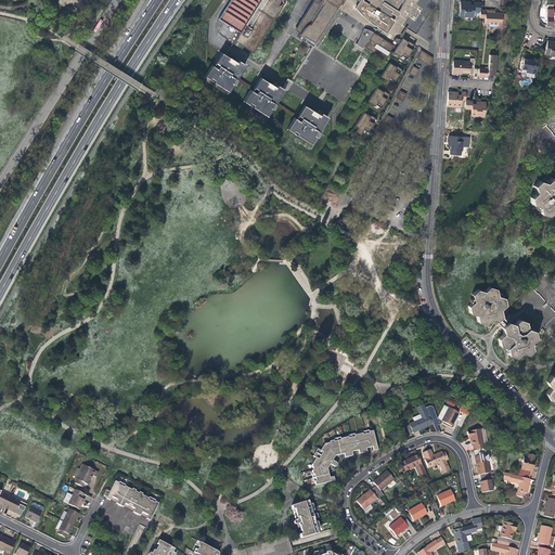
[(59,0),(57,2),(74,13),(81,1),(81,0),(82,0),(85,1),(85,0),(59,0)]
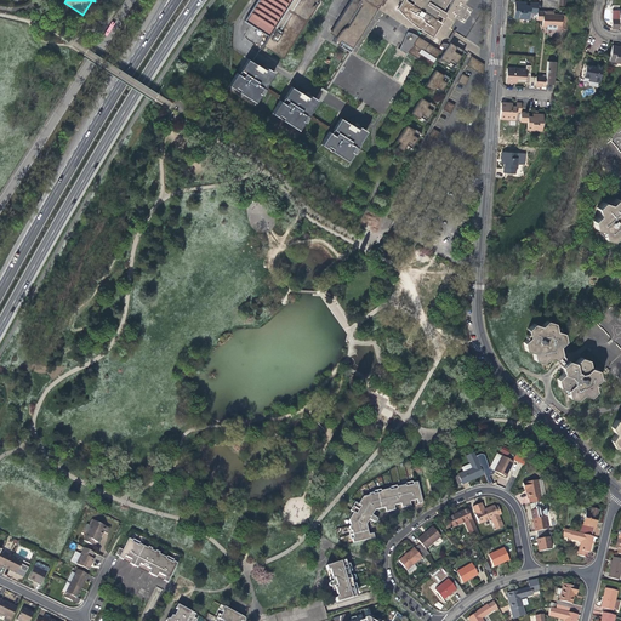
[(294,40),(306,21),(303,20),(315,0),(256,0),(244,22),(268,36),(271,39),(274,32),(278,35),(273,44),(285,52),(291,43),(292,40),(294,40)]
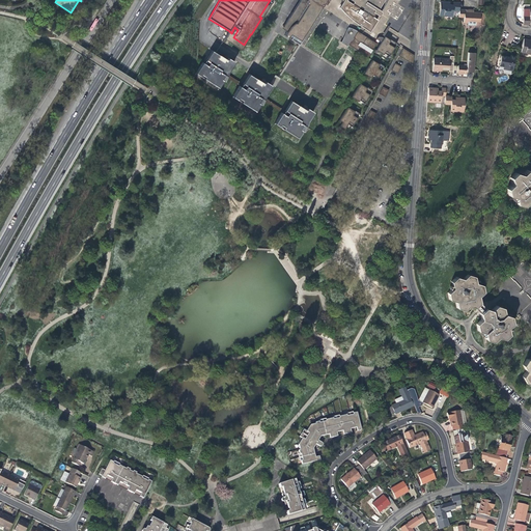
[(261,18),(272,0),(270,0),(259,17),(261,18)]
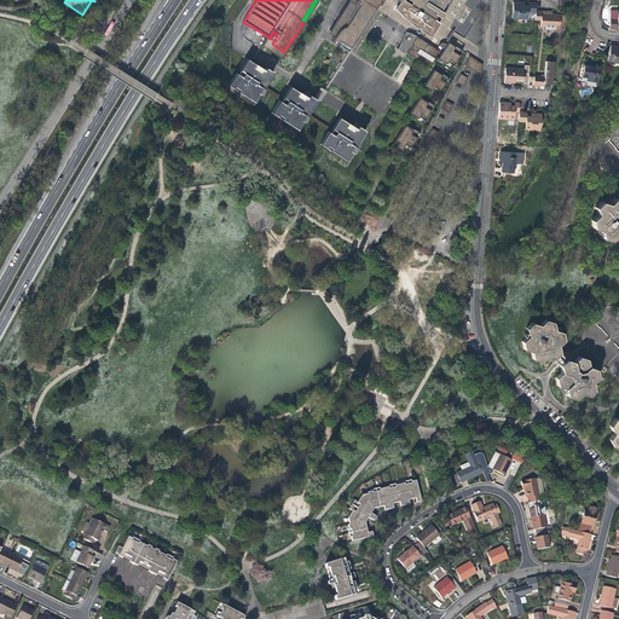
[(346,0),(331,24),(336,28),(333,35),(329,40),(334,42),(335,40),(347,47),(353,38),(352,38),(375,0),(410,0),(412,1),(417,4),(415,9),(414,7),(410,13),(418,18),(420,19),(421,21),(422,21),(424,22),(426,22),(427,23),(428,23),(429,23),(429,24),(431,24),(431,23),(432,23),(434,19),(435,17),(437,18),(438,18),(440,18),(441,18),(443,17),(443,16),(444,15),(444,13),(443,12),(441,11),(438,9),(443,0),(346,0)]
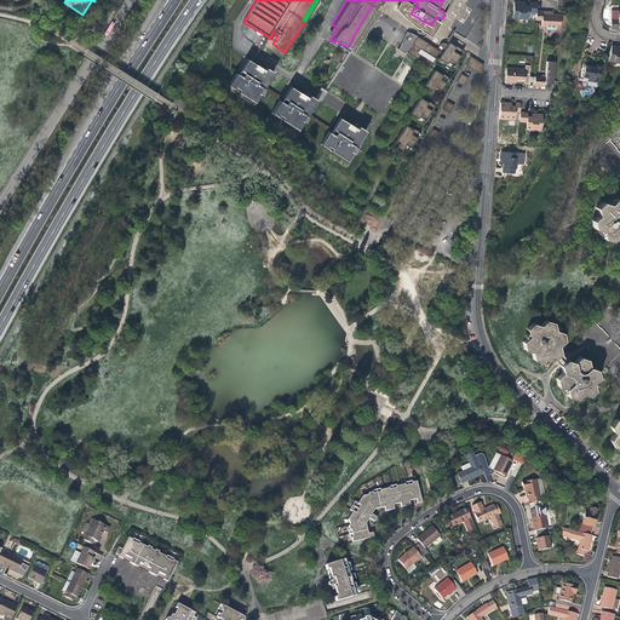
[(405,0),(399,0),(401,1),(396,7),(399,11),(401,15),(407,21),(411,24),(415,27),(426,34),(431,38),(440,22),(435,19),(432,23),(431,23),(431,24),(430,24),(430,23),(429,23),(428,23),(426,22),(425,22),(423,21),(422,21),(420,19),(419,18),(411,13),(414,7),(415,9),(418,4),(413,1),(411,4),(405,0)]
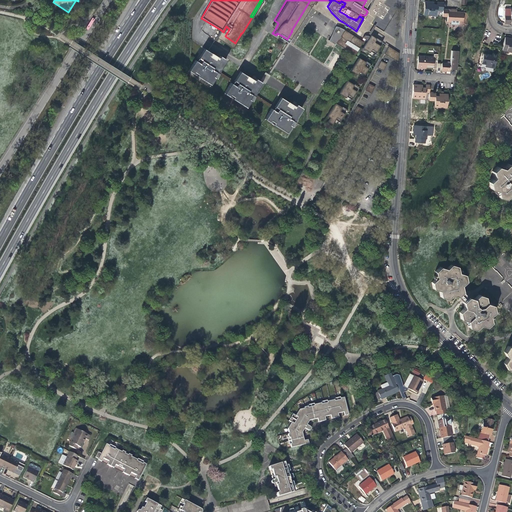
[(375,15),(383,19),(389,7),(375,0),(371,7),(373,8),(369,14),(375,17),(375,15)]
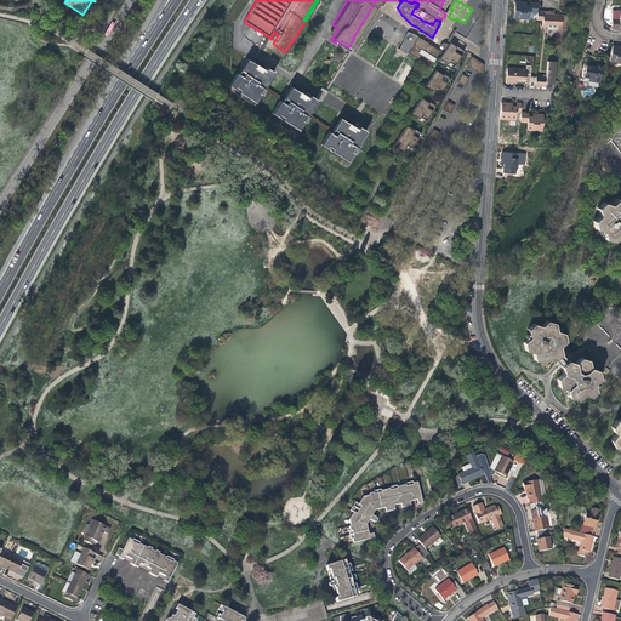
[(529,13),(535,13),(535,12),(536,10),(536,4),(529,4),(529,6),(524,6),(518,6),(518,3),(513,3),(512,18),(524,20),(524,18),(528,20),(529,13)]
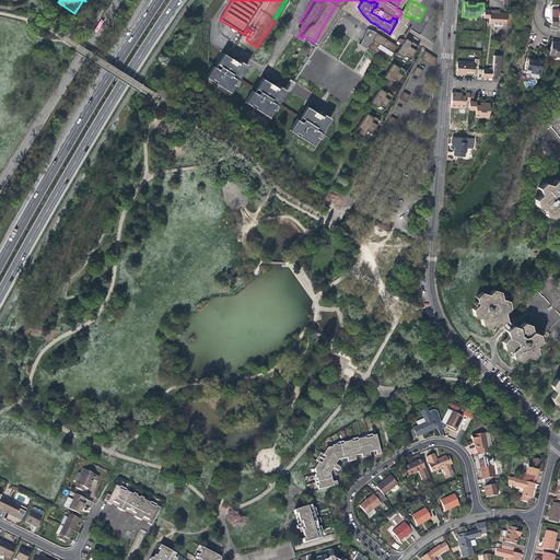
[(492,11),(482,11),(482,12),(482,19),(488,20),(488,24),(493,25),(496,26),(497,26),(499,25),(501,25),(501,27),(510,28),(511,14),(498,13),(498,11),(496,10),(492,10),(492,11)]
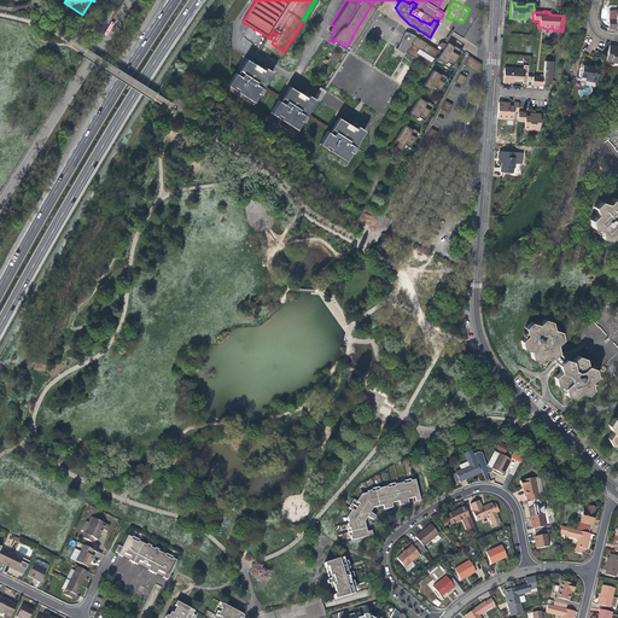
[(326,31),(332,35),(336,28),(331,24),(326,31)]
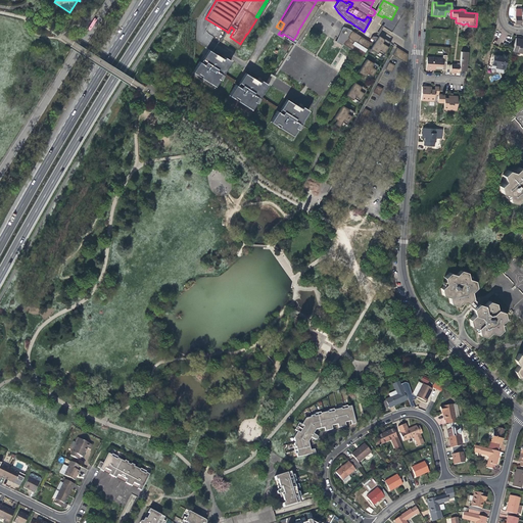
[(237,49),(240,44),(230,37),(234,30),(231,27),(228,33),(226,31),(221,39),(237,49)]
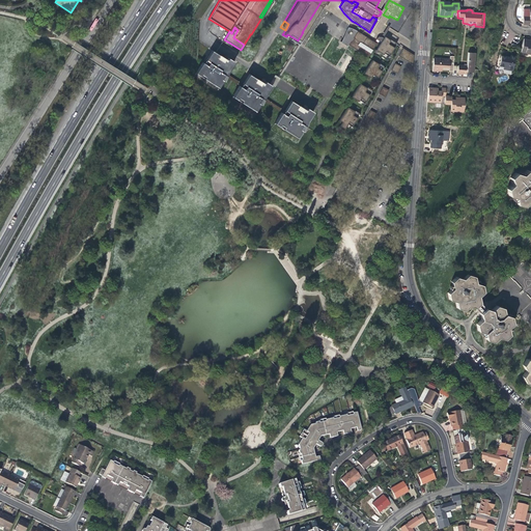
[(357,50),(366,36),(362,33),(357,30),(354,29),(352,28),(351,27),(347,27),(340,42),(346,46),(347,45),(357,50)]
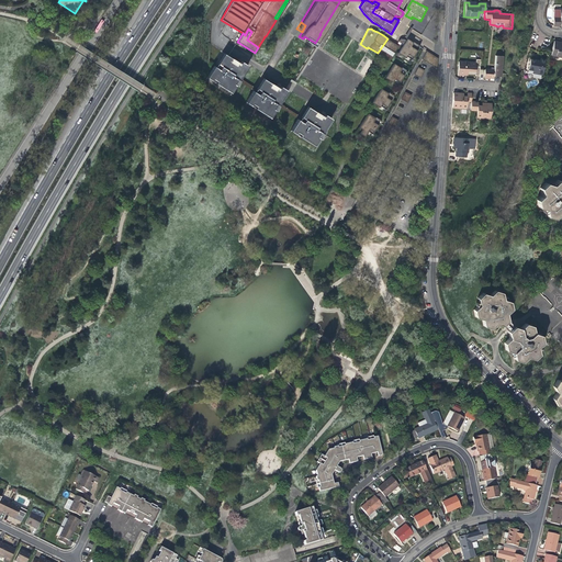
[(388,38),(378,53),(389,60),(398,45),(388,38)]
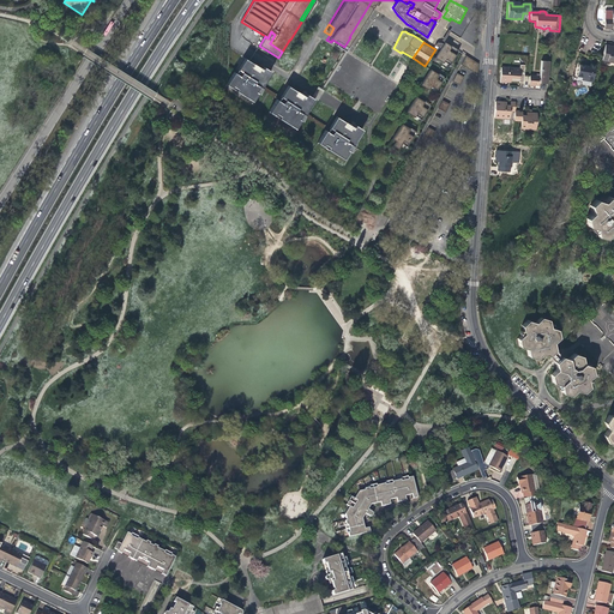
[(444,61),(449,65),(457,53),(451,49),(452,48),(447,44),(446,46),(443,44),(441,43),(439,43),(438,43),(435,44),(434,46),(437,47),(439,49),(434,58),(443,64),(444,61)]
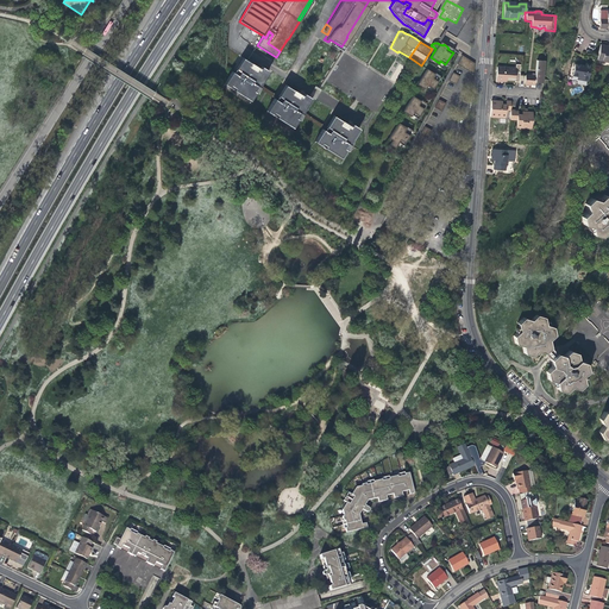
[(608,50),(604,49),(604,46),(600,45),(597,60),(596,61),(607,63),(607,62),(608,62),(608,50)]
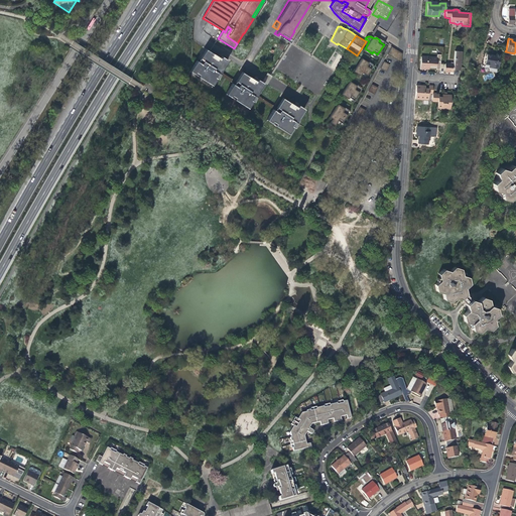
[(387,54),(400,62),(401,52),(391,46),(387,54)]
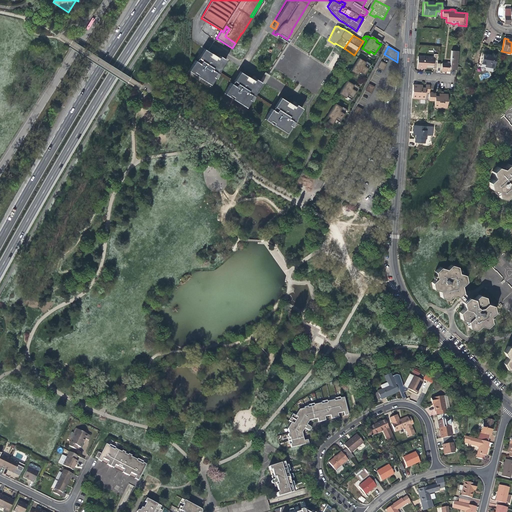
[(212,76),(214,73),(215,72),(213,71),(214,69),(217,71),(219,68),(224,59),(219,56),(218,58),(217,59),(215,57),(214,60),(209,56),(211,53),(207,51),(203,48),(197,58),(199,59),(197,62),(194,60),(187,70),(210,85),(214,77),(212,76)]
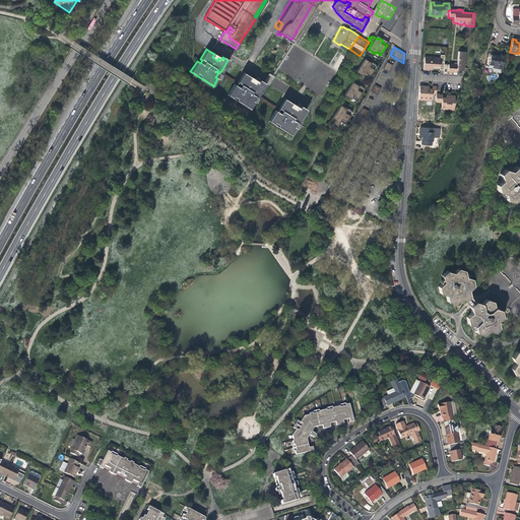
[(450,72),(452,72),(456,72),(456,70),(456,67),(463,67),(464,55),(461,52),(457,52),(457,63),(457,64),(453,64),(448,64),(447,72),(450,72)]
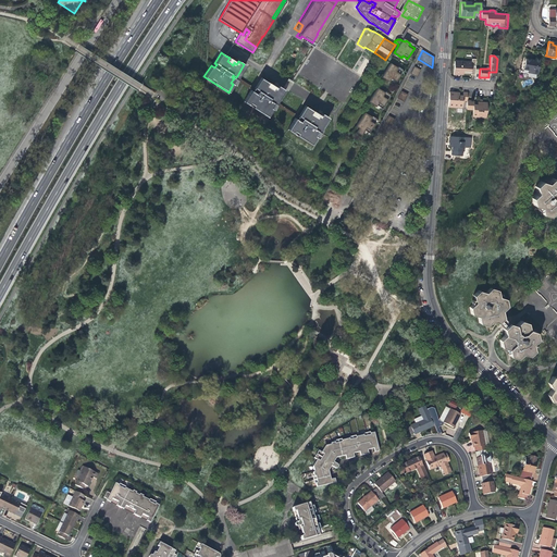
[(536,75),(540,60),(535,59),(534,62),(530,61),(524,60),(523,70),(528,71),(527,73),(536,75)]
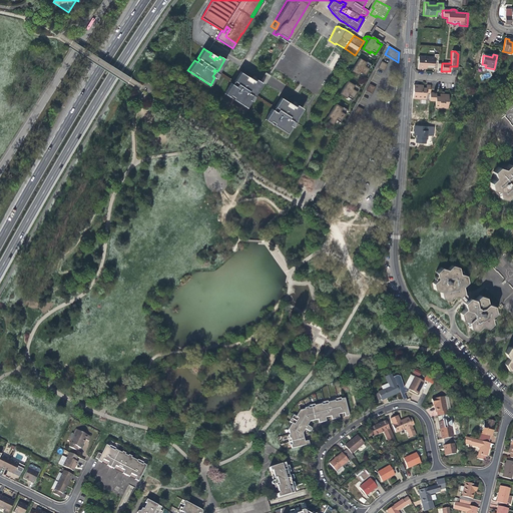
[(416,68),(423,69),(423,67),(432,67),(432,69),(437,70),(438,55),(433,55),(433,59),(417,57),(416,68)]
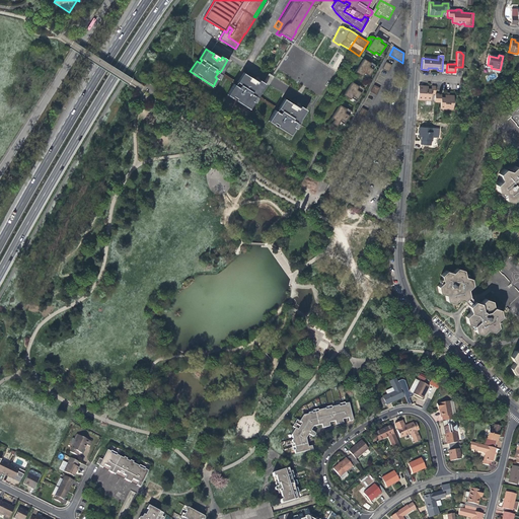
[(363,75),(367,78),(374,68),(369,65),(370,63),(363,59),(355,72),(362,76),(363,75)]
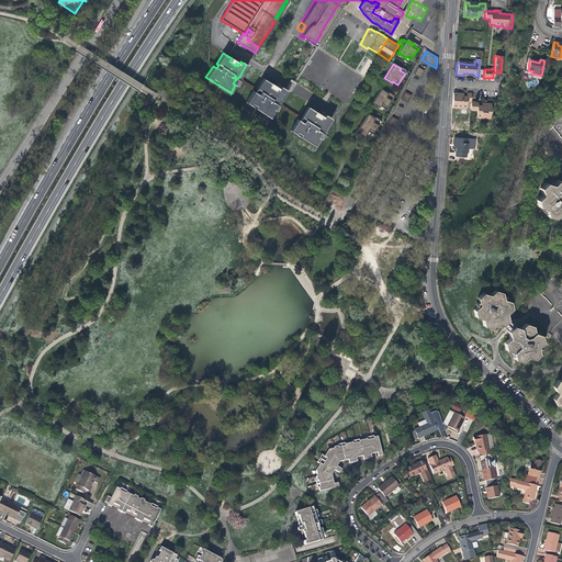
[(417,67),(414,75),(420,78),(424,70),(417,67)]
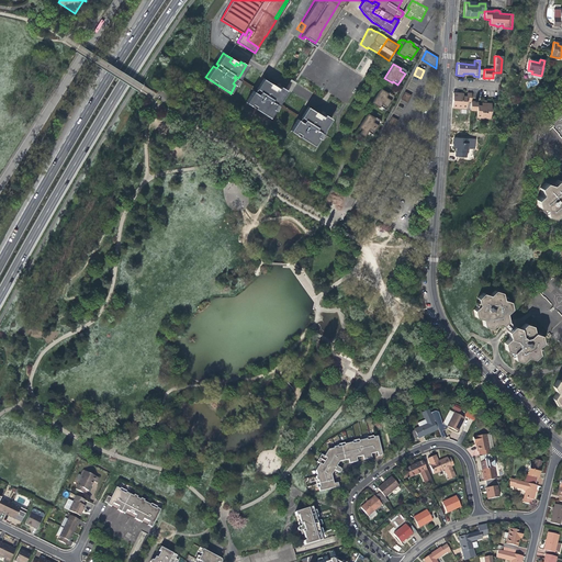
[(235,80),(253,91),(257,93),(259,90),(256,88),(238,78),(235,76),(234,78),(236,79),(235,80)]
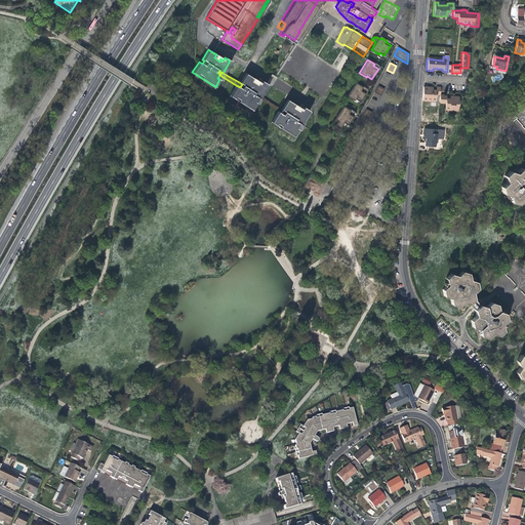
[(245,73),(239,82),(242,84),(240,87),(236,85),(229,95),(251,110),(256,103),(254,102),(256,98),(257,97),(255,96),(256,93),(259,95),(261,93),(260,92),(267,83),(260,80),(259,82),(259,83),(257,82),(255,84),(250,81),(252,77),(245,73)]
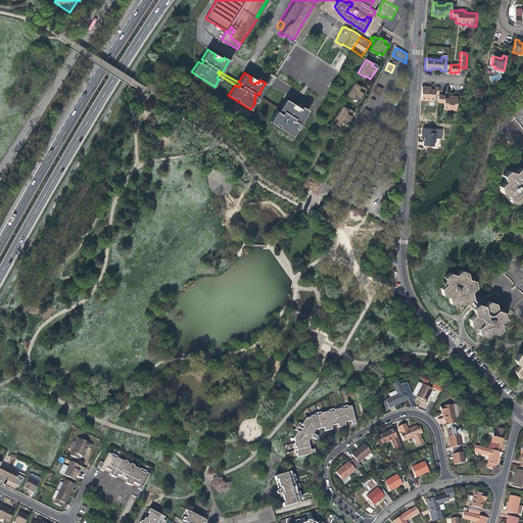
[(353,99),(358,101),(365,91),(360,88),(361,87),(353,82),(345,96),(352,100),(353,99)]
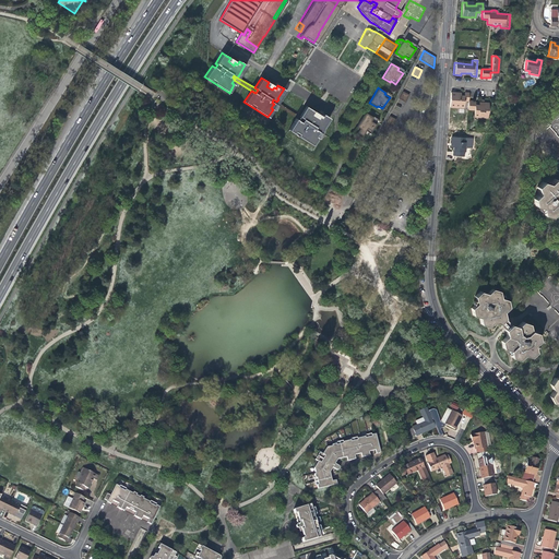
[(402,91),(399,98),(405,102),(408,95),(402,91)]
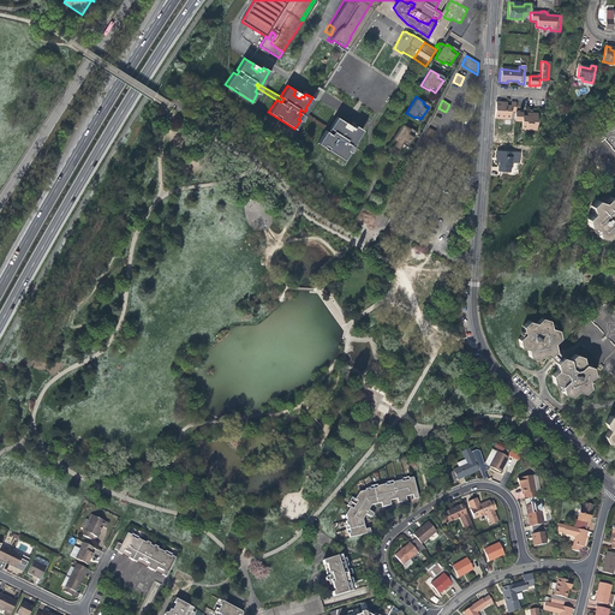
[(509,112),(514,112),(514,107),(515,102),(511,102),(509,106),(506,106),(502,106),(502,102),(495,102),(494,118),(505,119),(505,118),(509,118),(509,112)]
